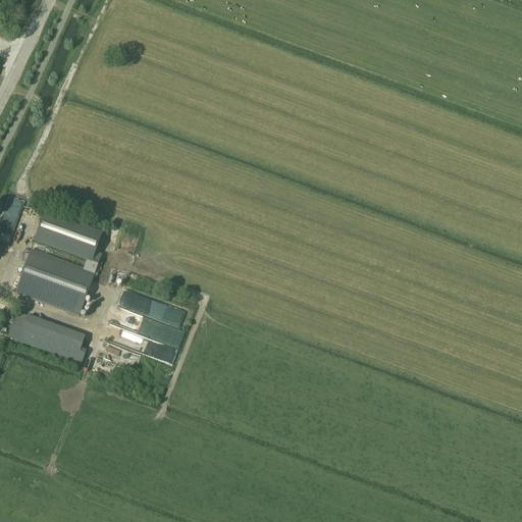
[(18,224),(23,201),(7,197),(1,220),(18,224)]
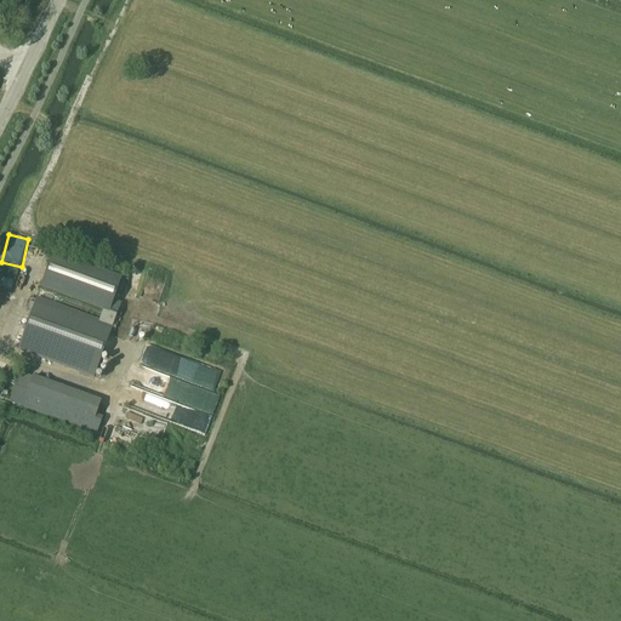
[(108,315),(114,301),(121,279),(52,255),(39,290),(102,313),(108,315)]
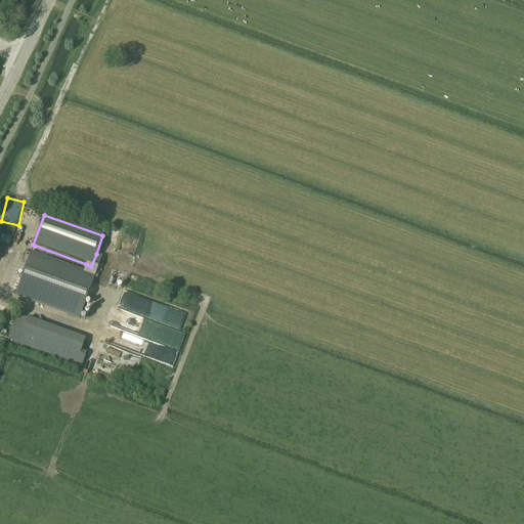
[(79,320),(88,295),(95,274),(83,270),(31,252),(14,297),(79,320)]
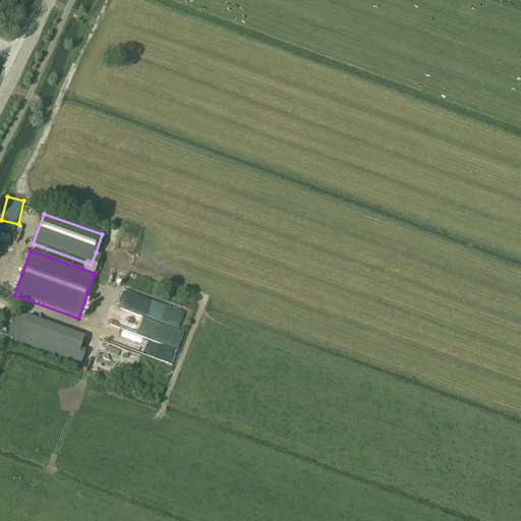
[(85,263),(82,269),(95,273),(102,255),(96,252),(91,265),(85,263)]
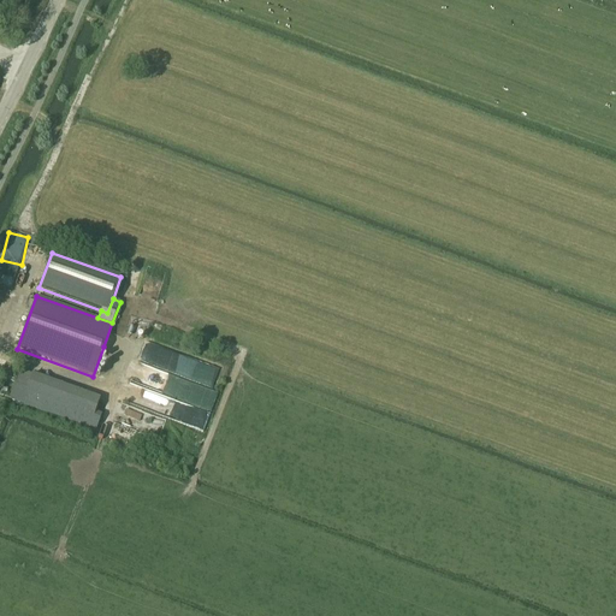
[(175,396),(128,383),(114,425),(157,437),(163,418),(205,430),(215,392),(212,391),(219,368),(144,347),(140,363),(181,377),(175,396)]
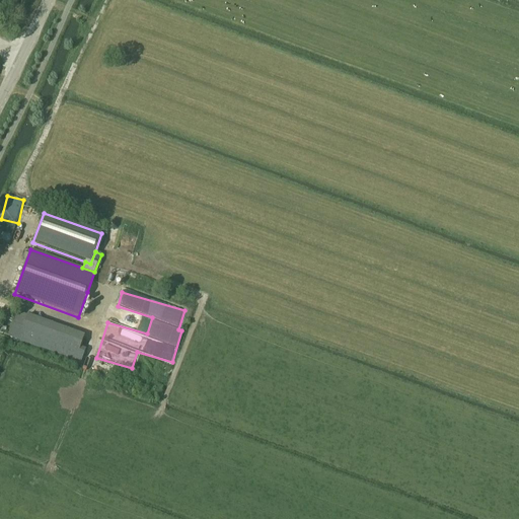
[(80,348),(84,336),(28,316),(24,329),(32,332),(28,343),(81,361),(85,350),(80,348)]
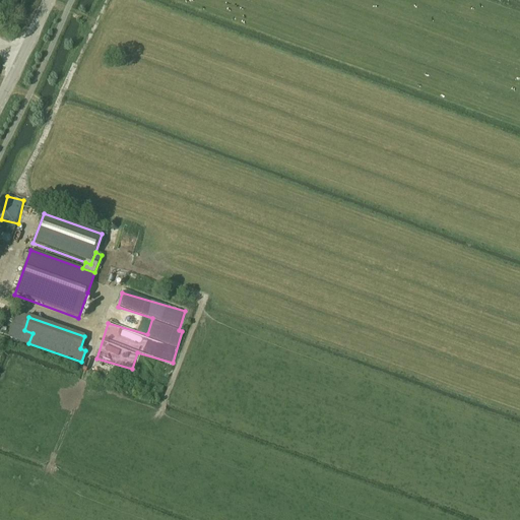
All buildings are outlined.
